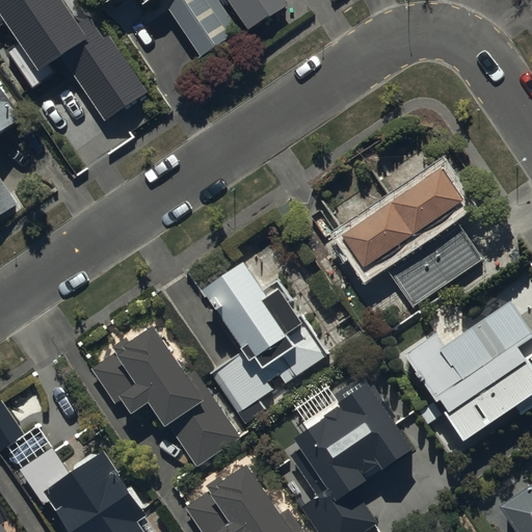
[(0,0),(0,23),(5,20),(21,42),(9,50),(33,85),(67,62),(106,118),(148,90),(108,33),(103,37),(87,16),(78,22),(62,0),(0,0)]
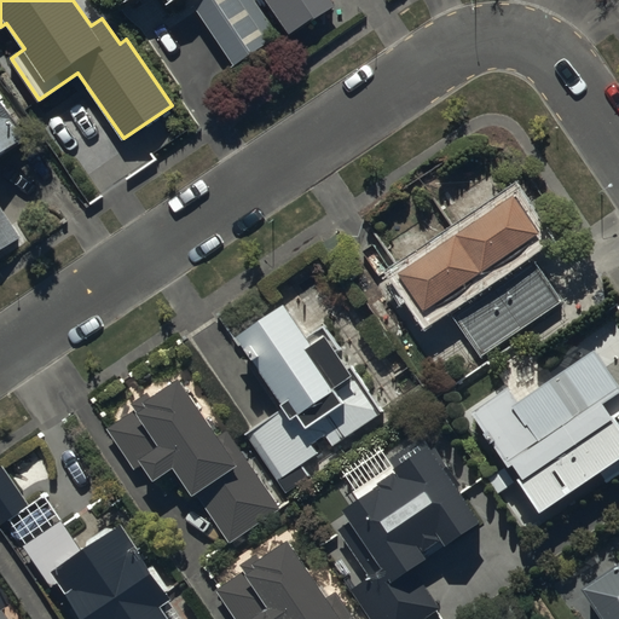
[(125,0),(138,17),(162,0),(165,0),(225,85),(271,53),(264,44),(276,35),(252,0),(125,0)]
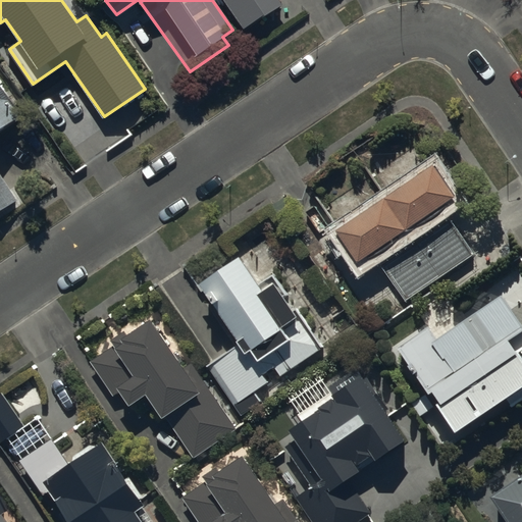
[(220,0),(247,39),(286,11),(278,0),(220,0)]
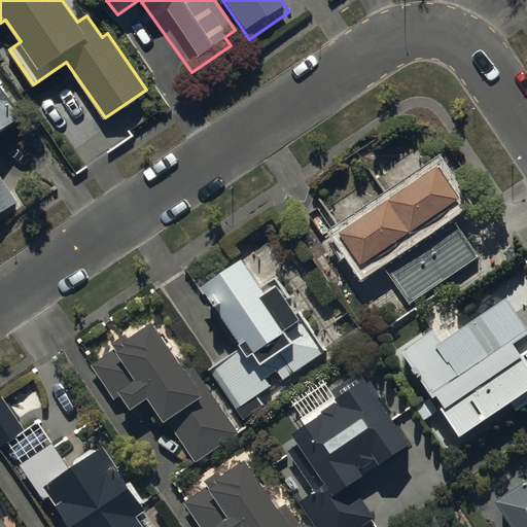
[(0,148),(27,130),(0,91),(0,148)]
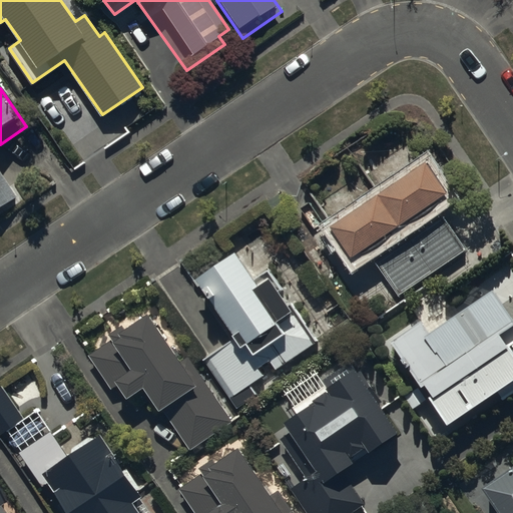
[(354,271),(387,247),(393,255),(376,267),(400,302),(466,257),(442,222),(428,232),(422,224),(449,205),(426,171),(331,236),(354,271)]
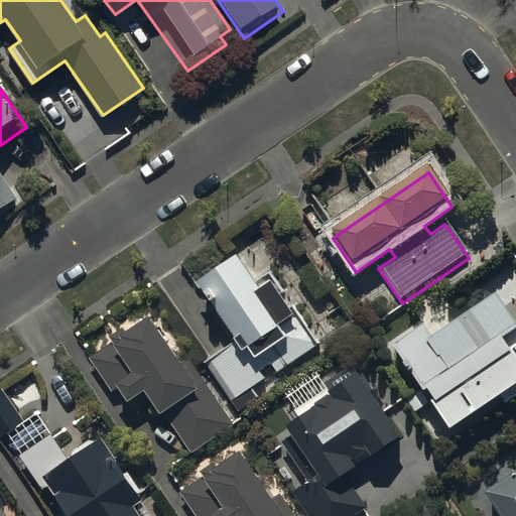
[(0,215),(18,204),(0,175),(0,215)]
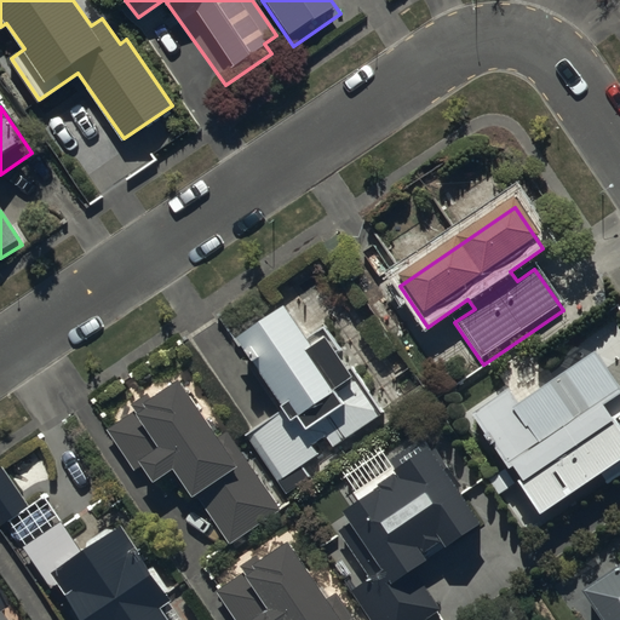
[(282,292),(235,326),(279,386),(282,391),(244,419),(281,471),(305,454),(300,447),(316,435),(309,425),(322,415),(332,429),(377,396),(329,331),(333,328),(321,310),(304,322),(282,292)]
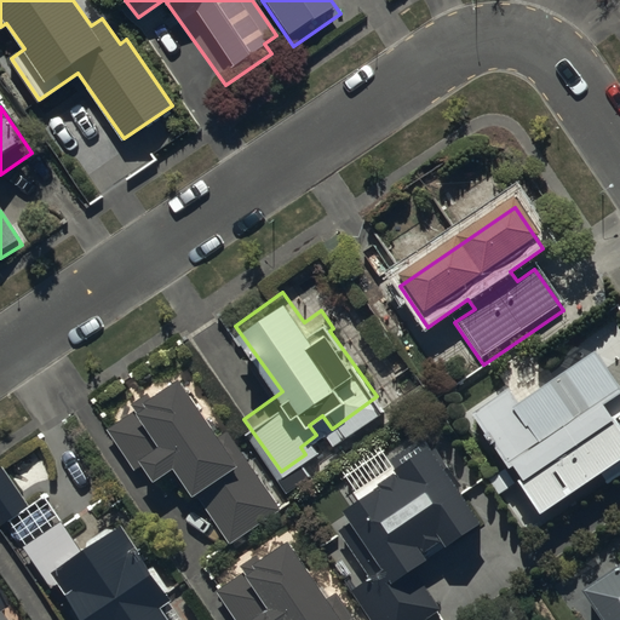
[(619,397),(598,367),(523,419),(510,400),(476,424),(510,474),(493,484),(503,499),(516,491),(544,530),(604,488),(609,495),(619,487),(619,397)]
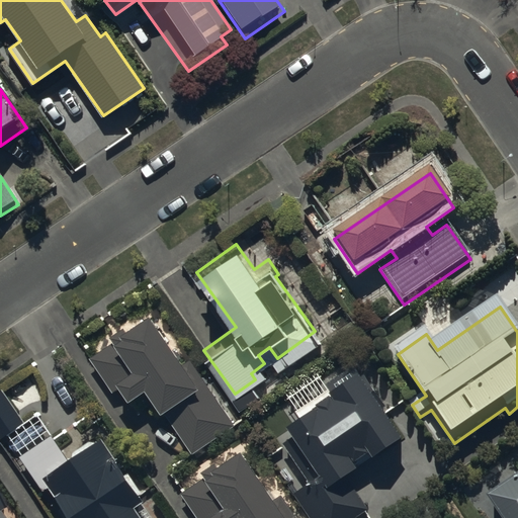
[(183,367),(154,324),(128,341),(123,331),(110,339),(114,344),(90,360),(112,395),(119,390),(133,409),(150,398),(166,422),(169,420),(192,455),(235,426),(191,362),(183,367)]
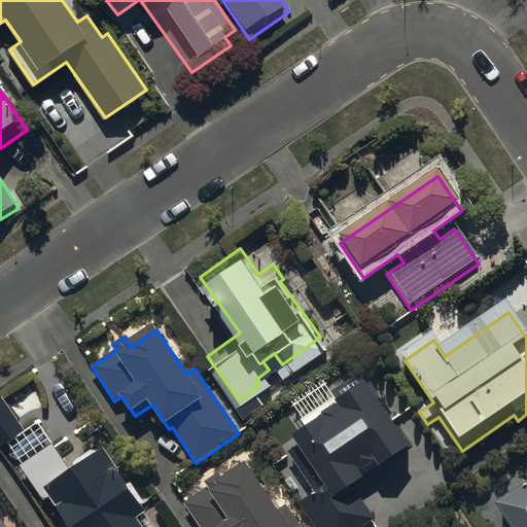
[(369,378),(293,430),(326,477),(300,495),(322,526),(344,526),(374,506),(356,482),(370,472),(363,464),(377,454),(382,461),(412,440),(369,378)]
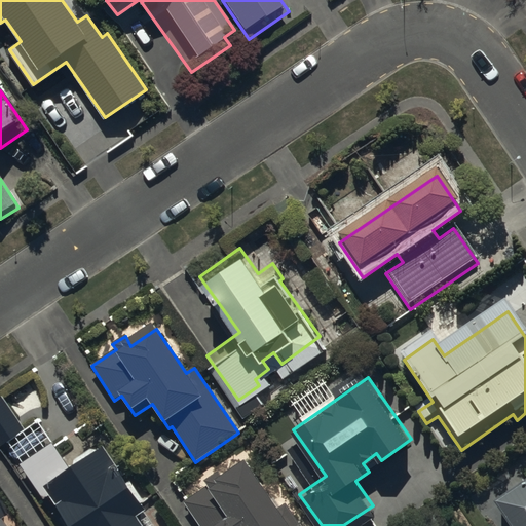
[(27,436),(4,402),(0,404),(0,449),(2,452),(27,436)]
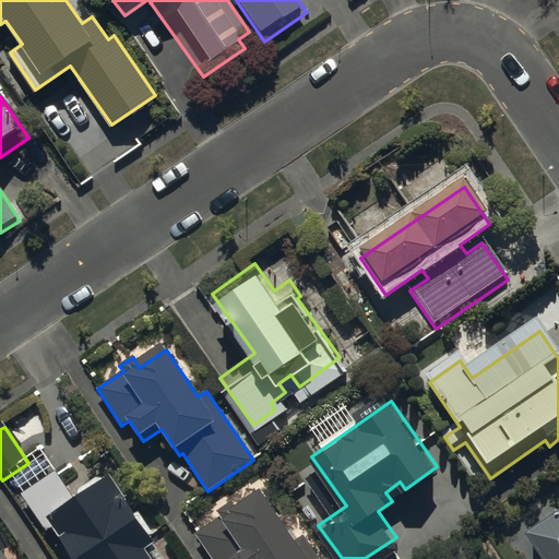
[(54,472),(21,494),(45,530),(51,526),(72,558),(152,558),(146,549),(154,544),(108,475),(71,499),(54,472)]
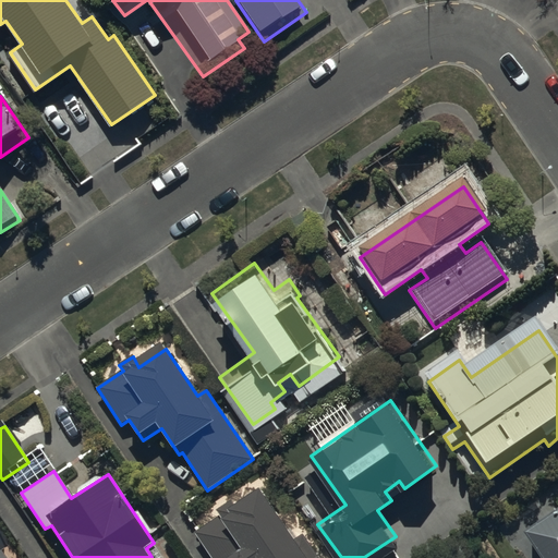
[(313,557),(306,557),(258,486),(235,502),(229,493),(213,504),(215,506),(192,521),(216,557),(221,557),(222,557),(317,557),(317,556),(313,557)]
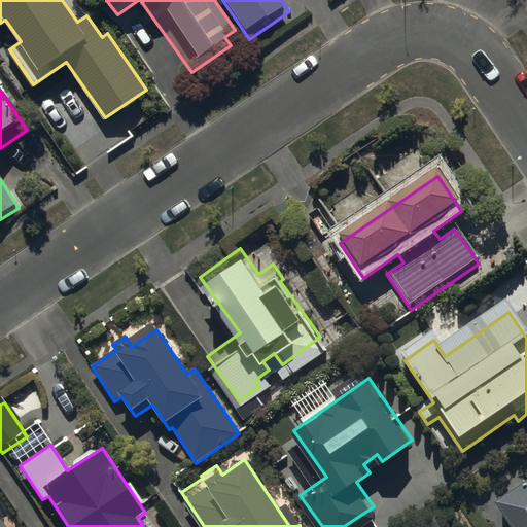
[(526,526),(526,491),(496,513),(505,526),(526,526)]
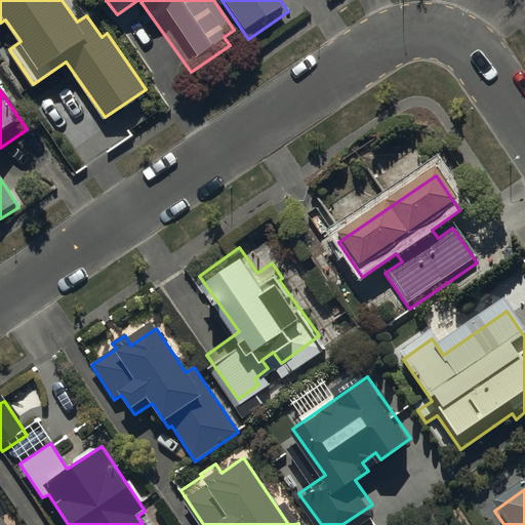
All buildings are outlined.
